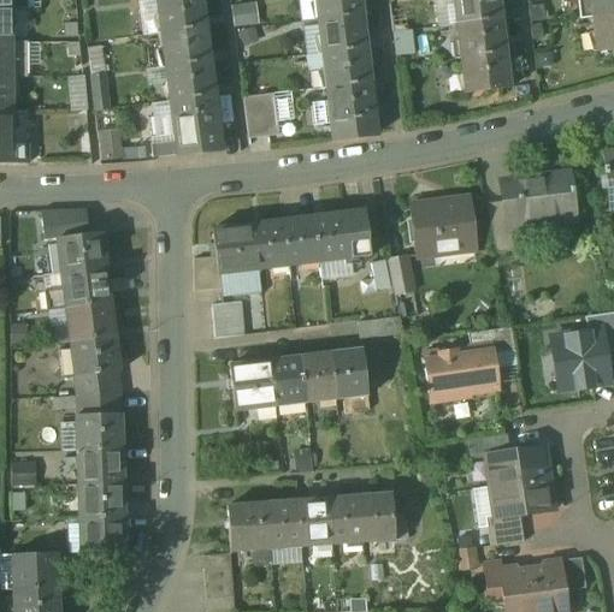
[(159,0),(161,15),(165,15),(167,31),(207,27),(204,0),(159,0)]
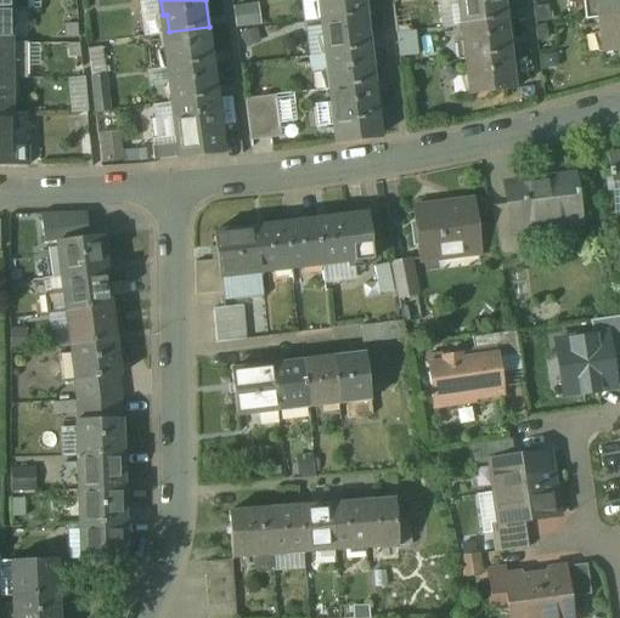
[(242,23),(265,20),(263,0),(254,0),(238,3),(242,23)]
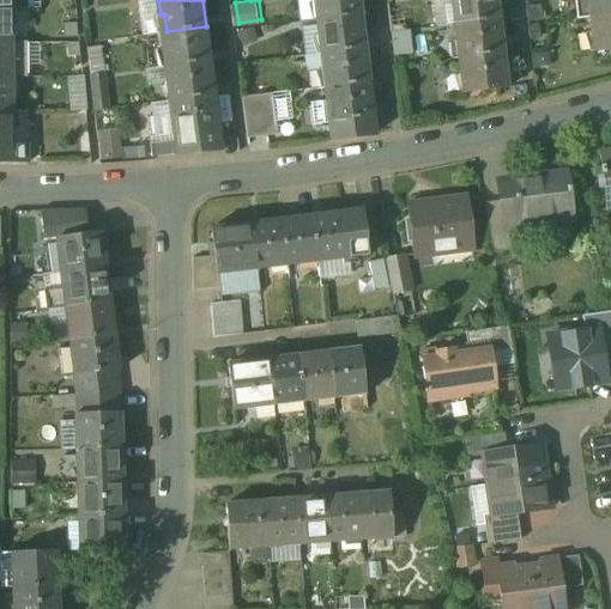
[(318,0),(321,0),(324,17),(364,12),(362,0),(318,0)]
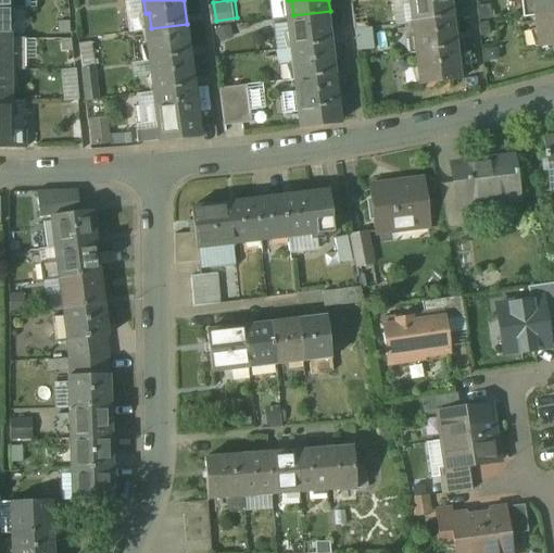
[(413,0),(414,5),(417,4),(418,21),(455,16),(452,0),(413,0)]
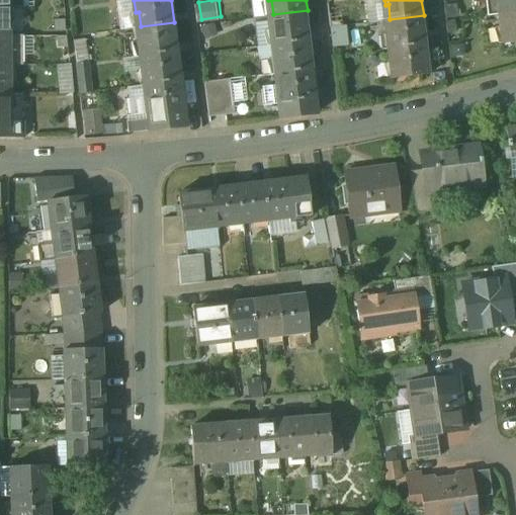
[(488,0),(490,14),(501,12),(515,10),(515,0),(488,0)]
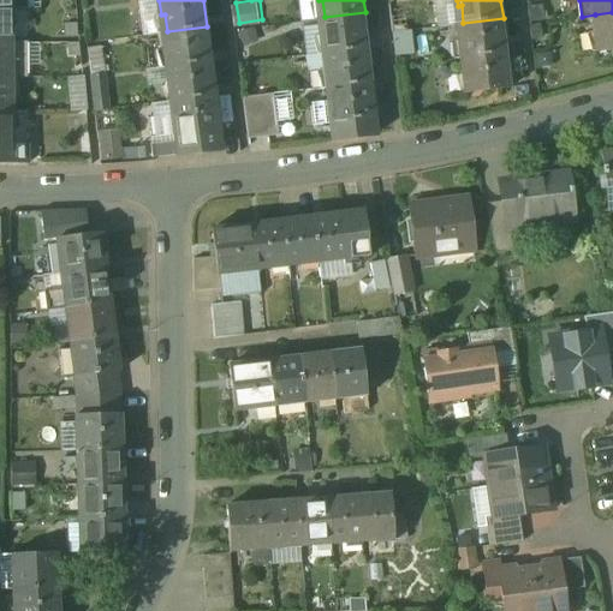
[(10,7),(0,7),(0,41),(13,41),(13,27),(10,27),(10,9),(10,7)]
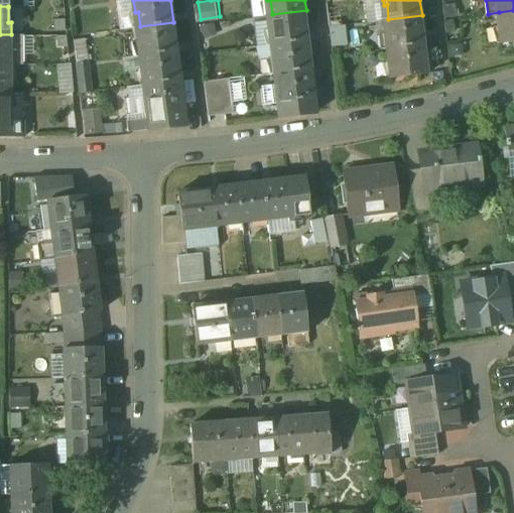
[(272,14),(269,15),(271,28),(273,27),(275,43),(309,39),(306,10),(272,14)]
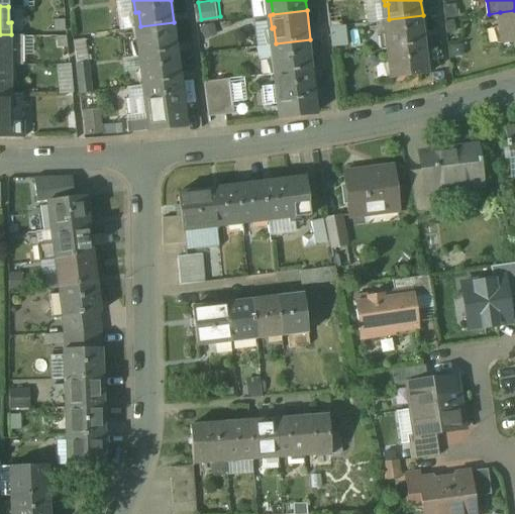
[(514,10),(500,12),(502,26),(505,26),(507,41),(514,39),(514,10)]
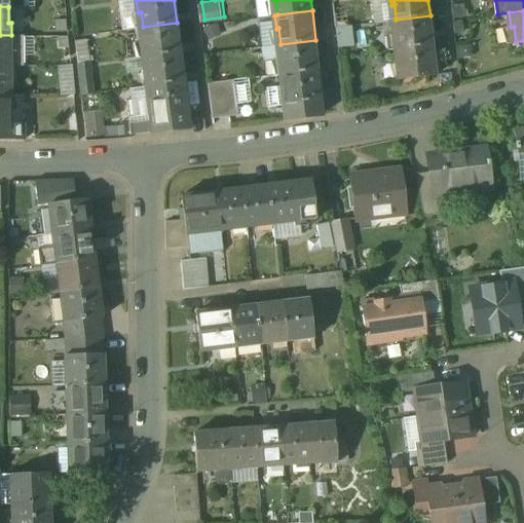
[(396,20),(393,20),(395,34),(398,33),(400,48),(435,44),(431,15),(396,20)]
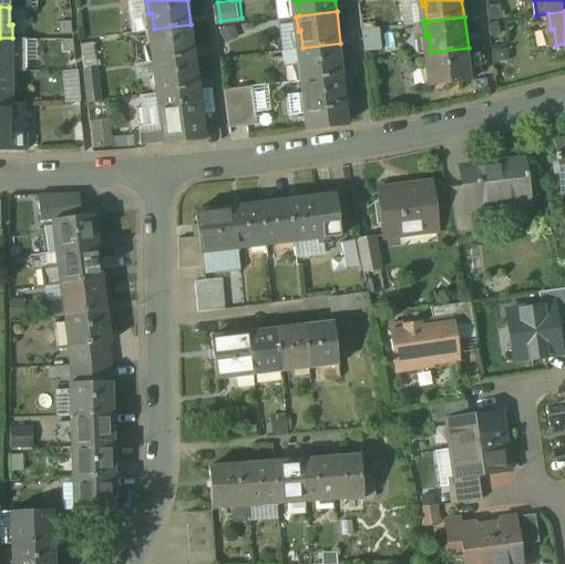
[(154,29),(151,30),(153,44),(156,43),(158,60),(195,55),(191,24),(154,29)]
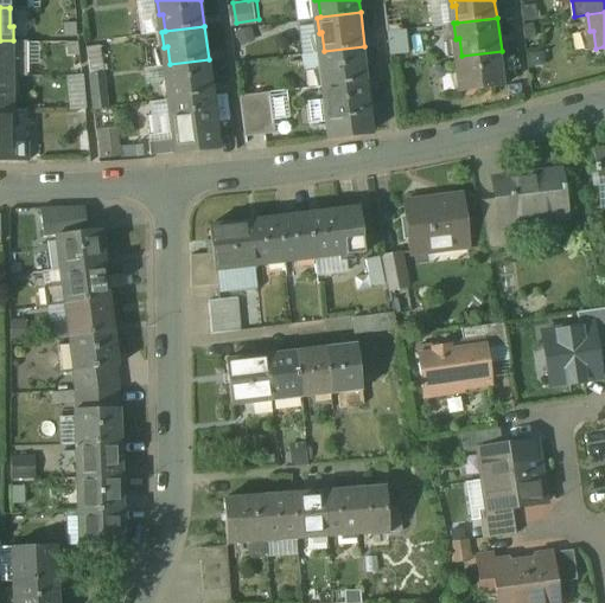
[(13,40),(0,40),(0,75),(12,75),(30,75),(30,40),(13,40)]
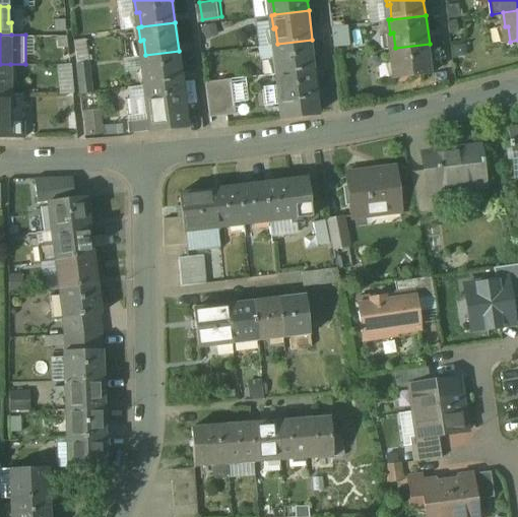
[(277,44),(275,44),(276,55),(272,56),(274,73),(278,73),(316,68),(312,40),(277,44)]
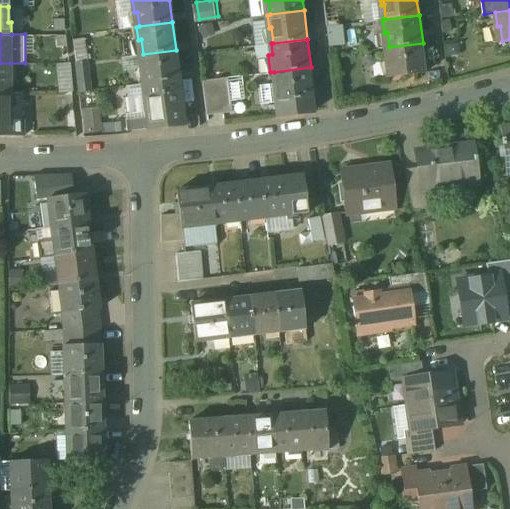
[(389,47),(386,47),(388,61),(391,61),(393,76),(426,72),(423,43),(389,47)]
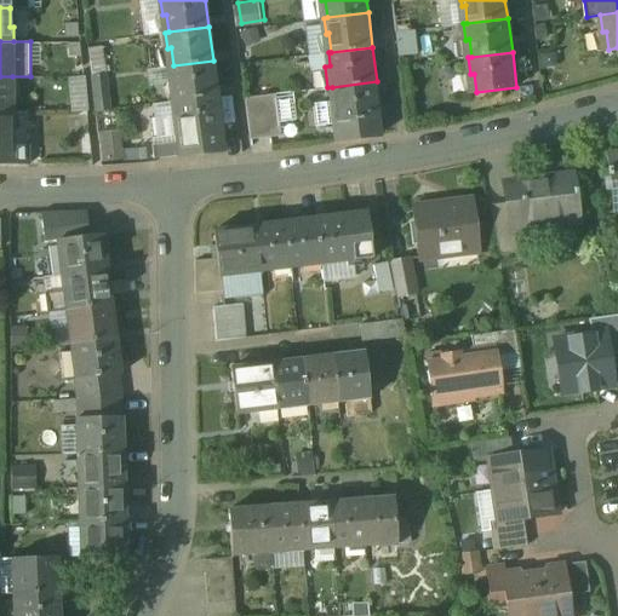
[(173,65),(170,67),(172,81),(170,82),(172,101),(175,101),(217,96),(213,61),(173,65)]
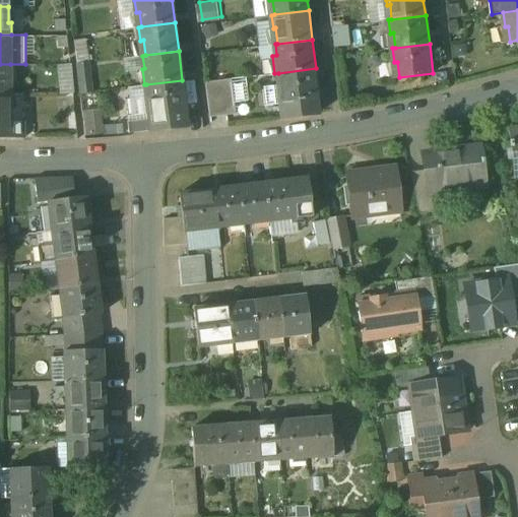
[(95,90),(95,60),(80,60),(80,89),(95,90)]
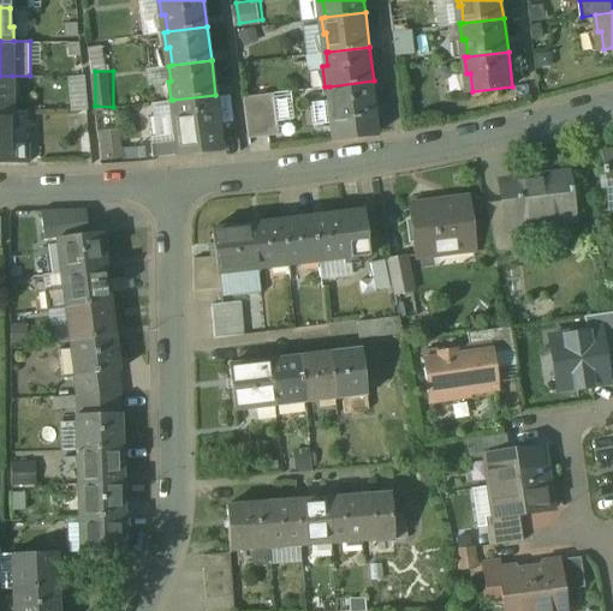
[(71,73),(75,108),(91,107),(88,72),(71,73)]
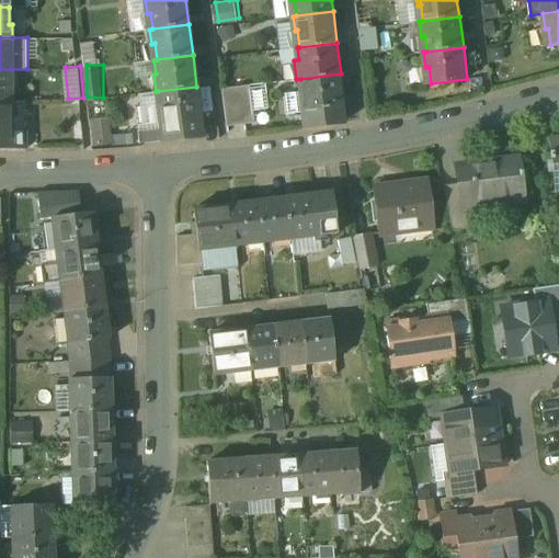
[(11,69),(0,69),(0,100),(11,100),(14,100),(14,84),(11,84),(11,69)]
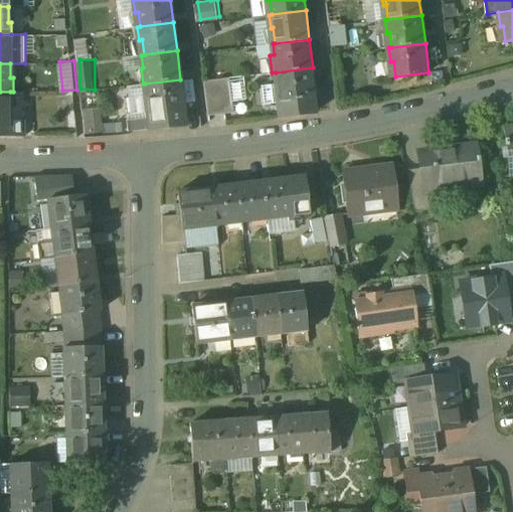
[(313,67),(276,72),(277,83),(264,84),(266,103),(278,101),(316,97),(313,67)]
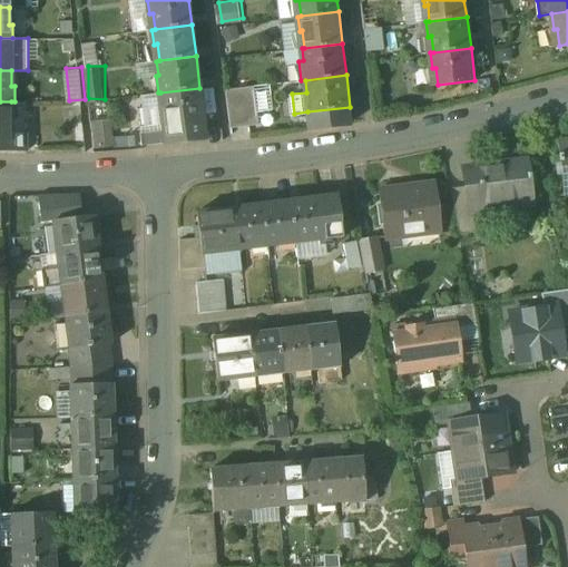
[(255,86),(227,89),(232,123),(250,120),(250,125),(261,124),(255,86)]
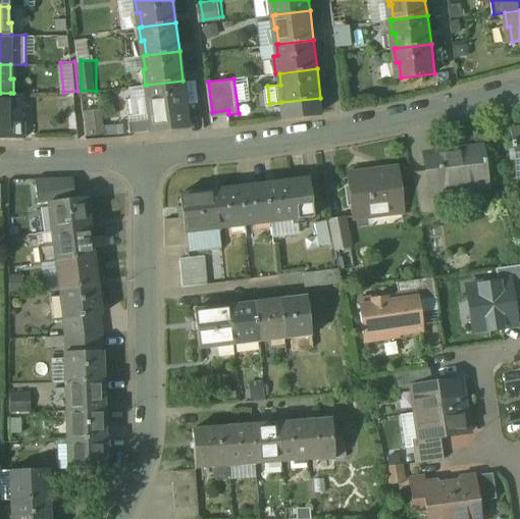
[(183,81),(147,85),(149,99),(151,99),(153,114),(187,110),(183,81)]
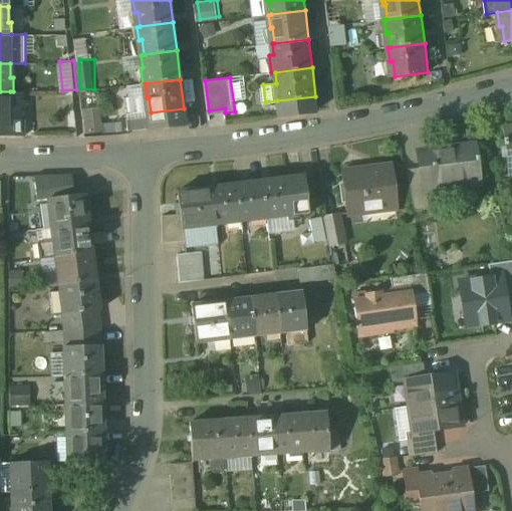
[(11,106),(10,91),(0,91),(0,120),(13,120),(13,106),(11,106)]
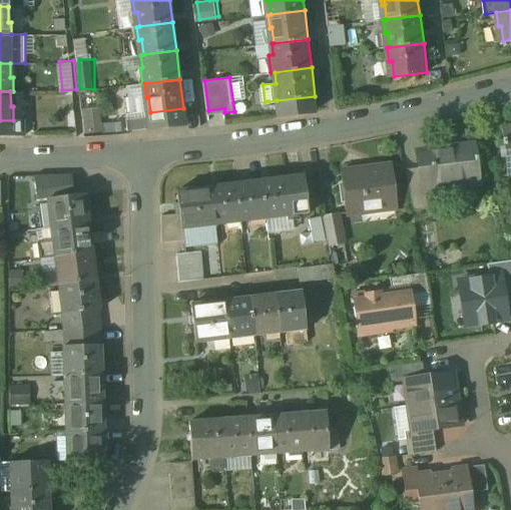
[(315,96),(277,100),(279,114),(278,114),(278,116),(301,113),(301,112),(317,110),(316,109),(315,96)]
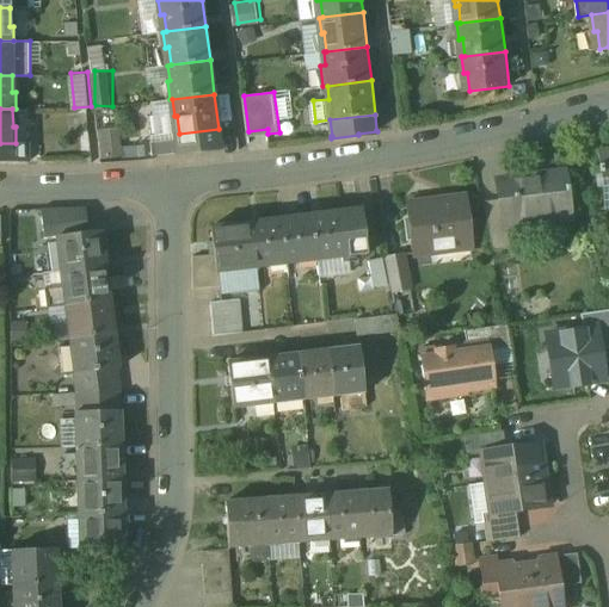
[(179,138),(152,142),(154,155),(182,152),(179,138)]
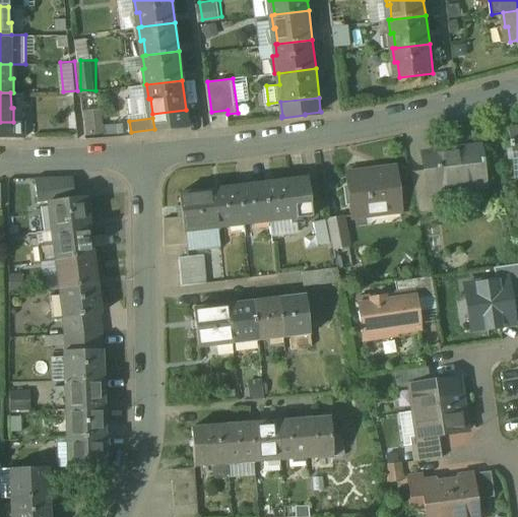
[(464,145),(454,147),(454,149),(424,153),(426,169),(429,191),(432,191),(488,183),(482,145),(465,148),(464,145)]
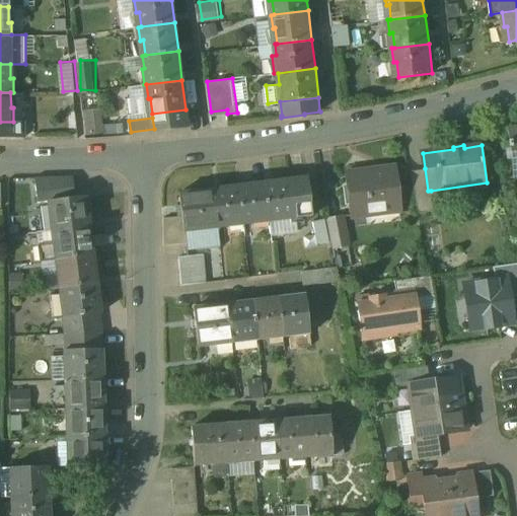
[(397,166),(348,172),(353,216),(372,213),(372,208),(401,204),(397,166)]
